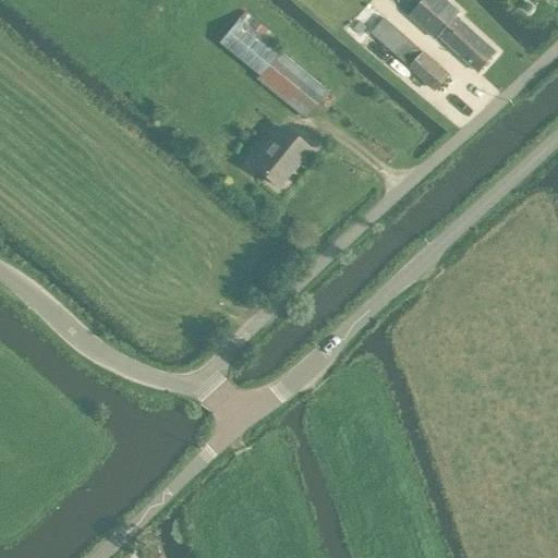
[(460,13),(445,0),(425,0),(411,15),(436,38),(439,35),(478,72),(497,52),(457,16),(460,13)]
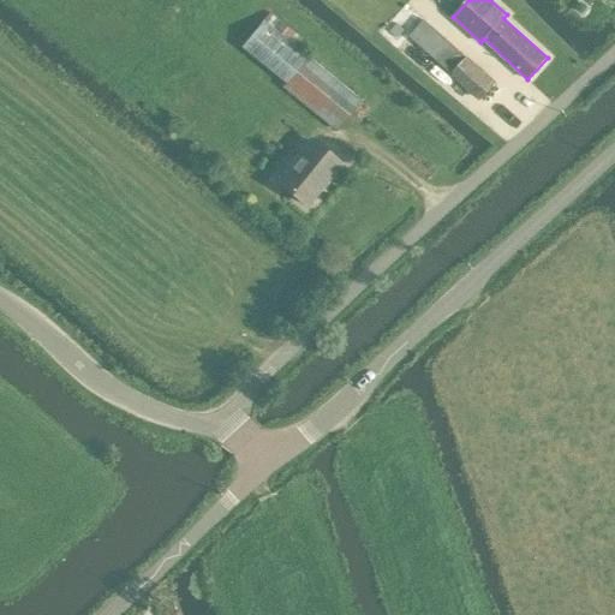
[(580,3),(575,10),(583,15),(587,9),(580,3)]
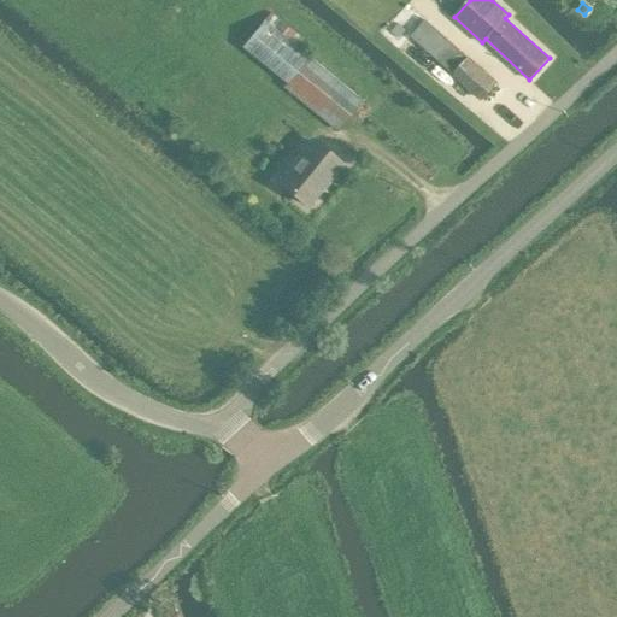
[(498,84),(468,57),(427,19),(411,36),(452,75),(453,74),(482,101),(498,84)]
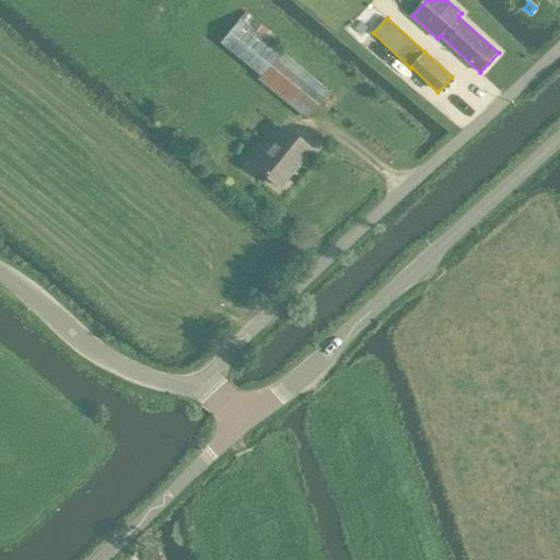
[(240,20),(220,44),(260,77),(258,79),(306,118),(328,91),(271,45),(240,20)]
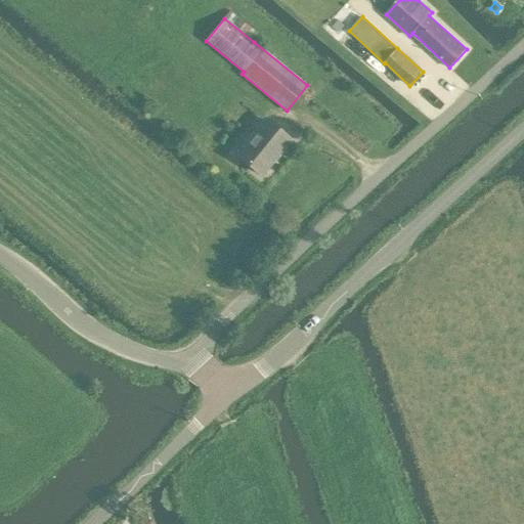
[(291,140),(264,120),(235,156),(261,176),(291,140)]
